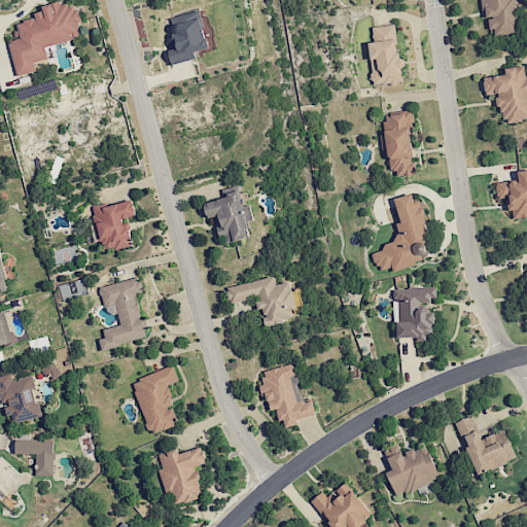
[(16,76),(36,71),(34,63),(47,59),(44,46),(81,37),(78,23),(81,22),(78,7),(70,9),(67,0),(41,7),(43,14),(15,22),(21,38),(8,42),(16,76)]
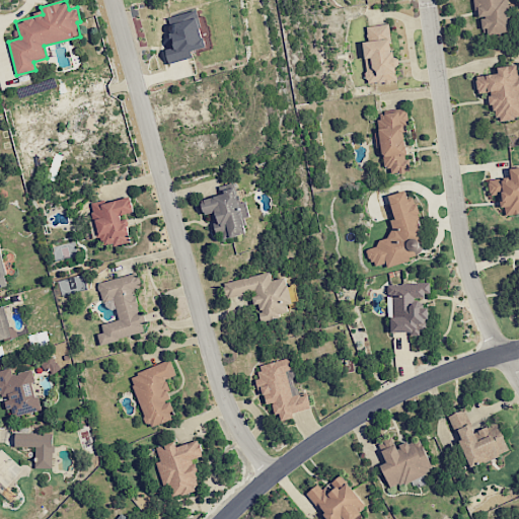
[(476,0),(480,34),(511,31),(507,0),(476,0)]
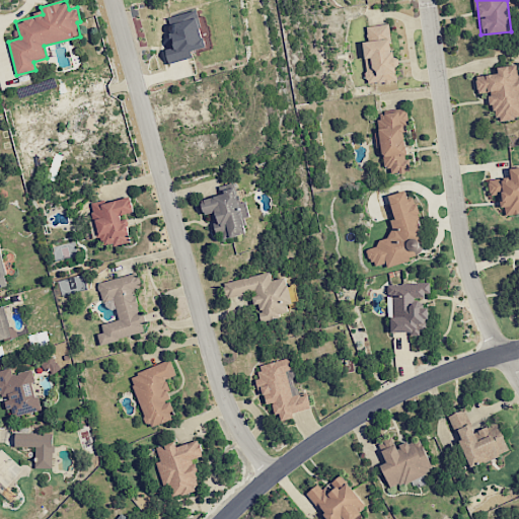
[(205,48),(196,10),(166,17),(173,48),(165,50),(168,64),(193,58),(191,51),(205,48)]
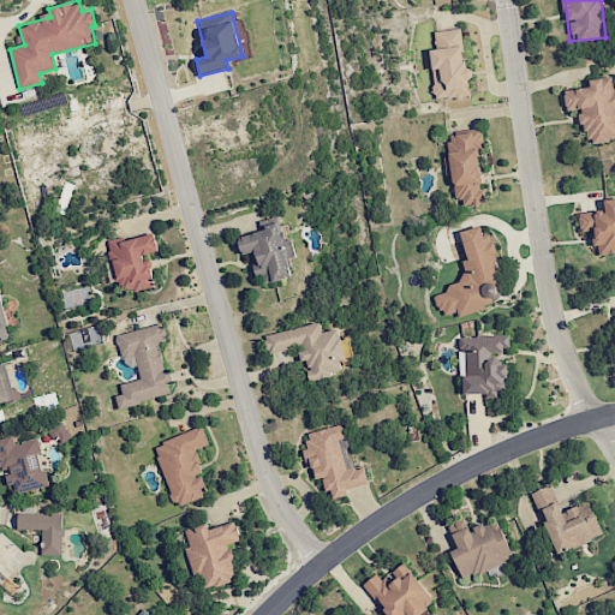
[(434,30),(435,48),(430,49),(434,99),(471,96),(469,69),(465,69),(461,29),(434,30)]
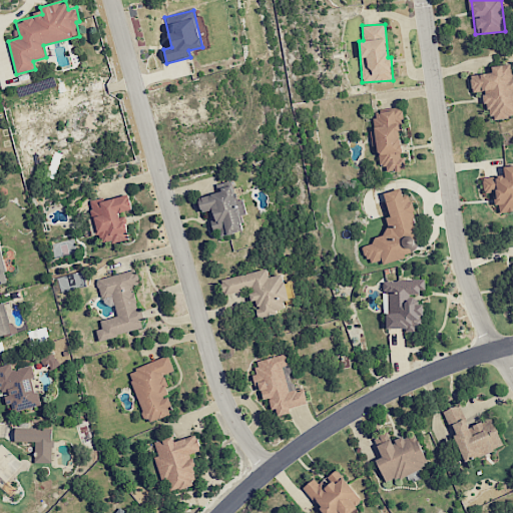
[(512,116),(512,76),(512,77),(510,63),(490,66),(491,72),(469,75),(472,92),(484,90),(489,120),(512,116)]
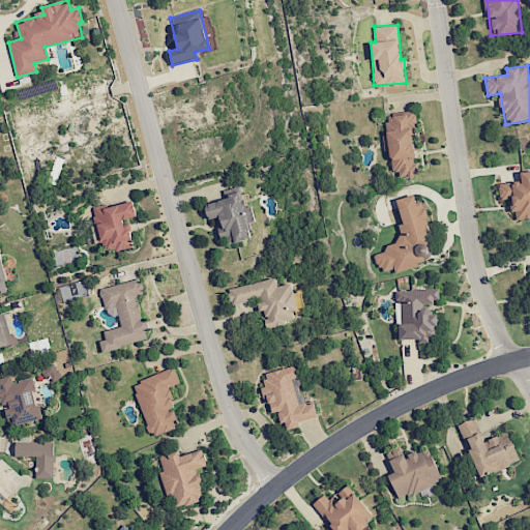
[(418,175),(411,134),(417,133),(413,111),(384,116),(387,135),(382,136),(384,151),(391,150),(395,178),(418,175)]
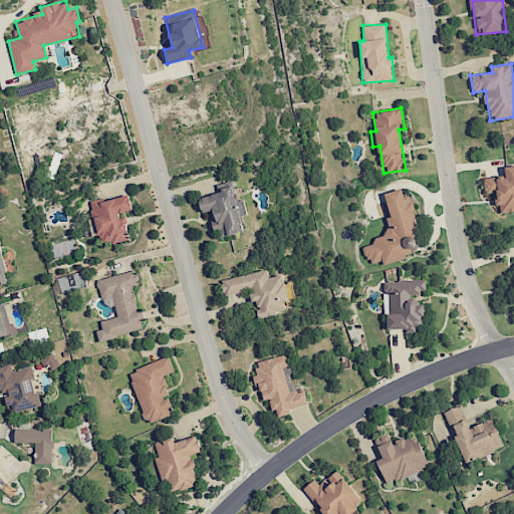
[(513,211),(513,165),(502,167),(503,176),(483,177),(484,193),(496,192),(498,213),(513,211)]
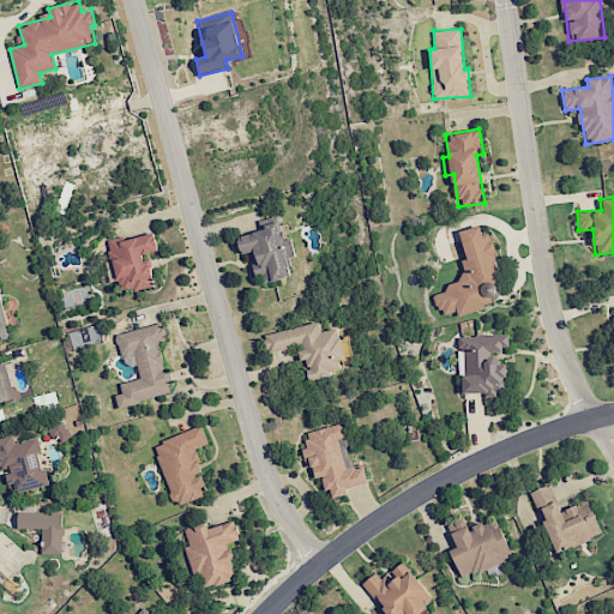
[(238,236),(241,254),(252,252),(259,283),(292,277),(288,258),(295,256),(292,239),(283,240),(278,215),(259,218),(262,230),(238,236)]
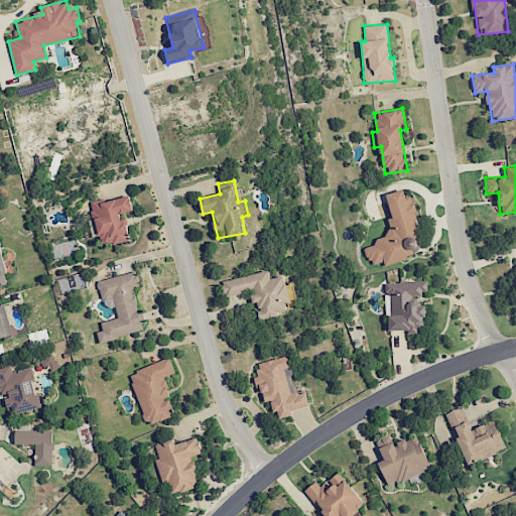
[(385,194),(392,218),(386,220),(390,238),(363,245),(368,265),(383,261),(384,264),(425,253),(410,197),(405,198),(403,189),(385,194)]
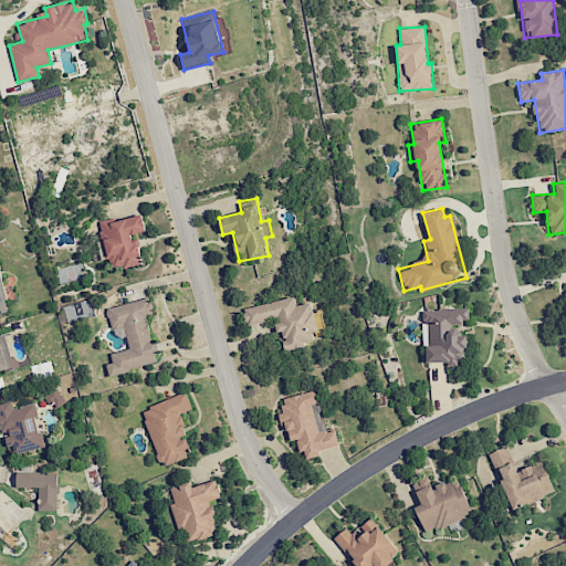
[(144,264),(137,234),(146,232),(142,213),(100,223),(108,265),(122,262),(123,269),(144,264)]
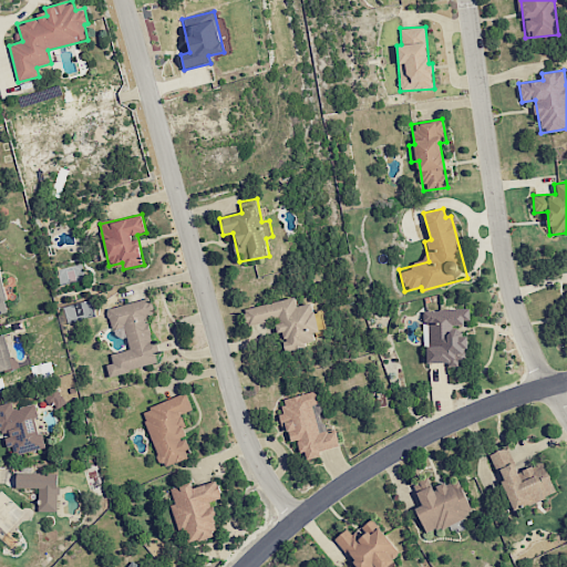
[(110,377),(160,362),(146,317),(154,315),(148,297),(105,309),(112,330),(123,327),(130,349),(111,354),(113,362),(106,364),(110,377)]
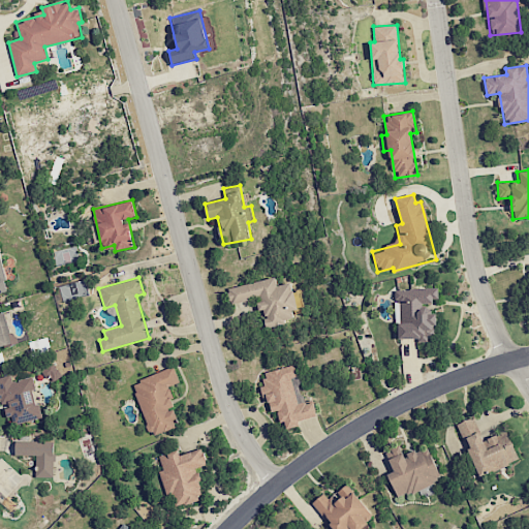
[(226,287),(229,304),(259,299),(265,327),(298,320),(290,283),(277,285),(275,278),(226,287)]
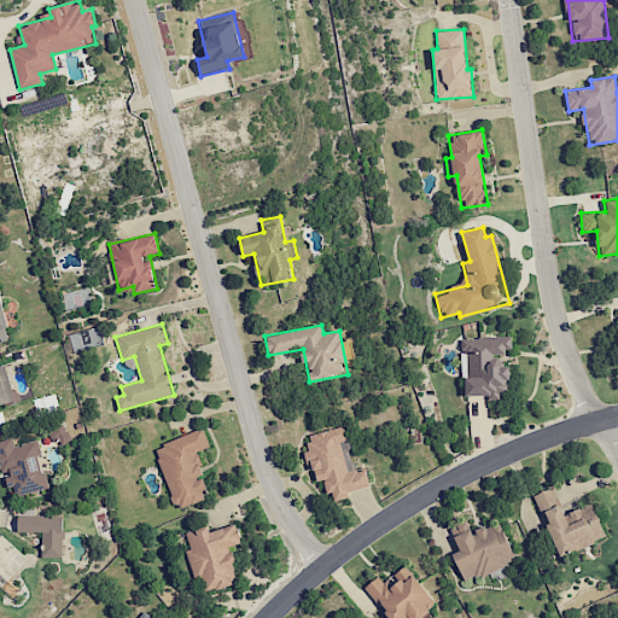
[(460,339),(461,367),(465,367),(466,396),(488,395),(489,397),(509,396),(508,366),(497,366),(497,353),(512,351),(511,336),(460,339)]
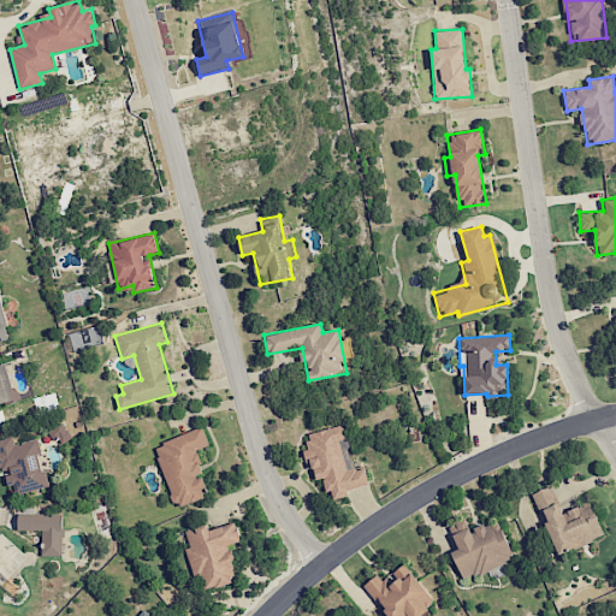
[(0,404),(15,401),(4,362),(0,363),(0,404)]
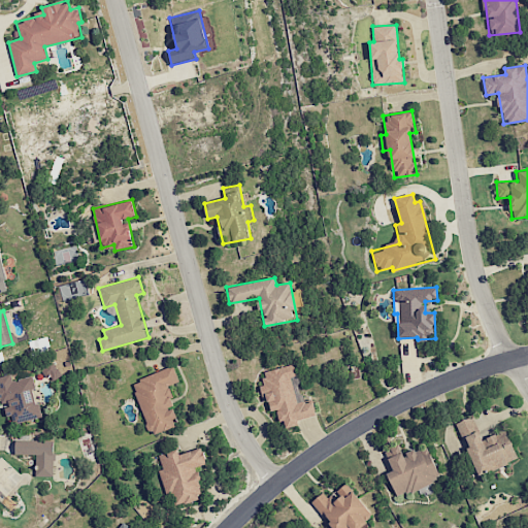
[(48,382),(61,377),(55,361),(42,365),(48,382)]
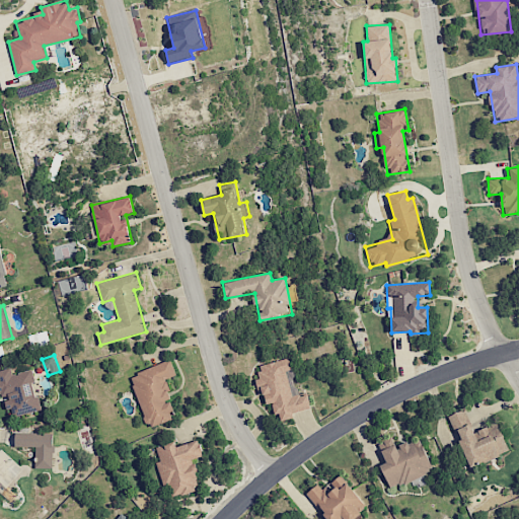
[(292,396),(286,370),(293,369),(290,358),(257,365),(261,378),(257,378),(263,405),(274,402),(278,421),(293,418),(292,413),(310,409),(308,393),(292,396)]
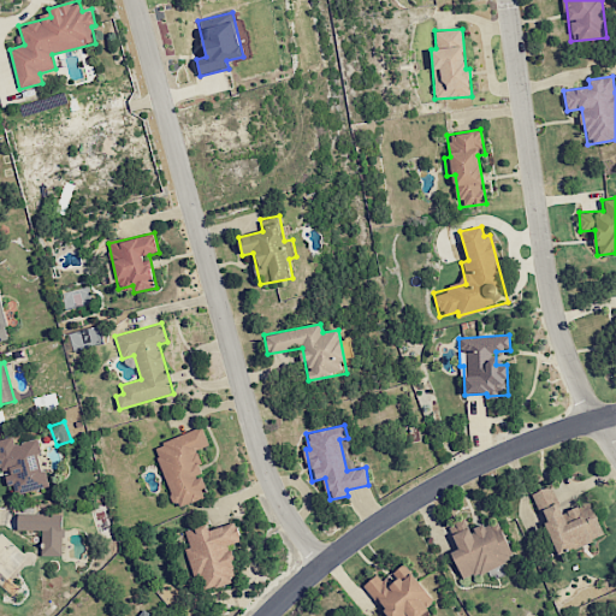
[(208,445),(202,428),(154,444),(175,508),(207,497),(200,475),(203,474),(195,450),(208,445)]
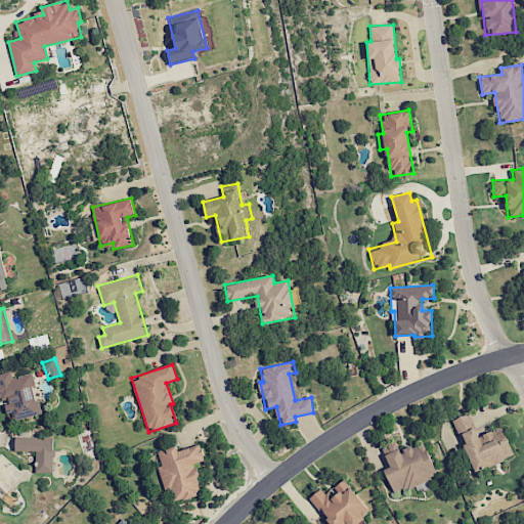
[(32,373),(12,378),(10,372),(0,373),(0,397),(2,397),(6,415),(13,412),(15,420),(41,415),(34,385),(35,385),(32,373)]
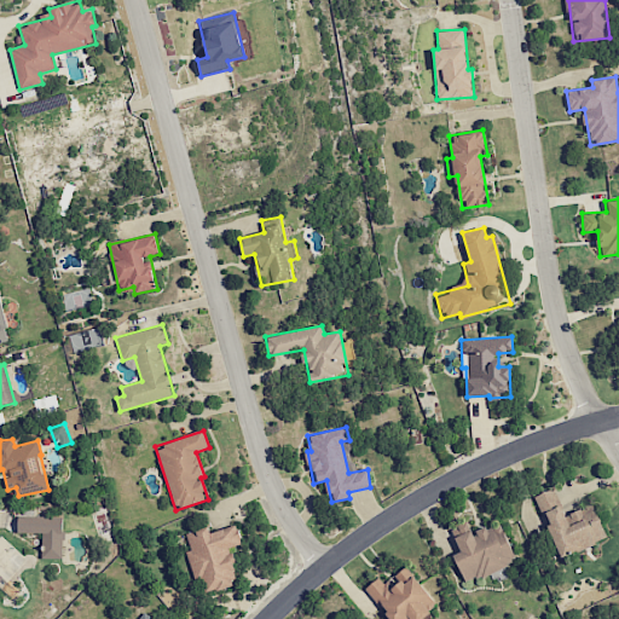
[(594,504),(563,515),(554,489),(536,495),(557,557),(607,541),(594,504)]
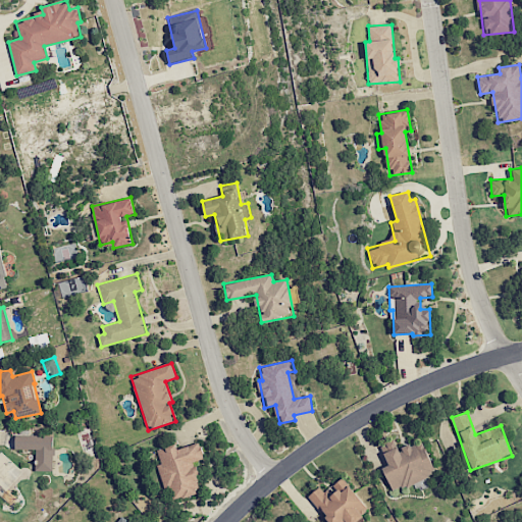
[(36,450),(35,471),(52,471),(53,435),(15,435),(15,449),(36,450)]
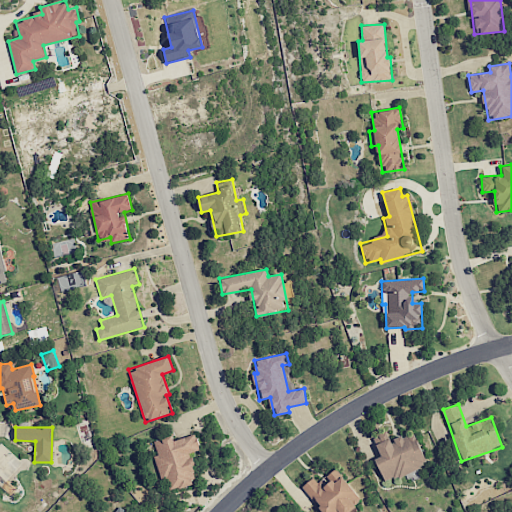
[(384,482),(427,465),(414,431),(391,440),(387,432),(379,435),(382,443),(376,445),(380,457),(375,459),(384,482)]
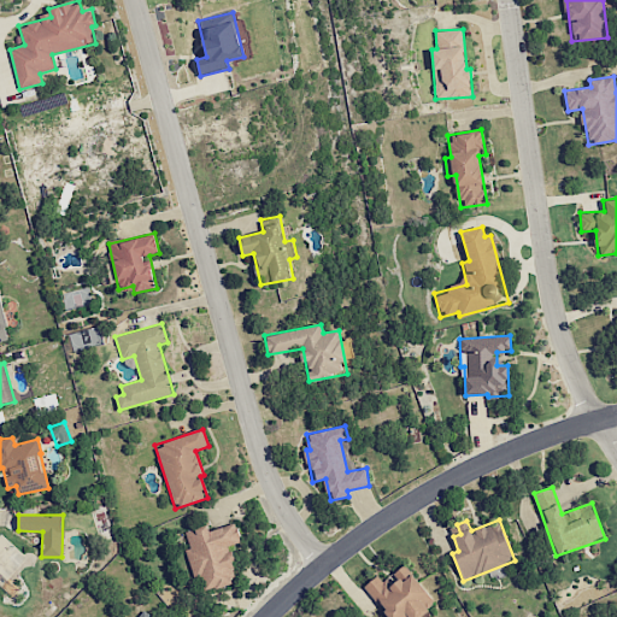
[(236,582),(228,548),(241,545),(236,523),(209,530),(207,526),(184,530),(189,550),(187,551),(193,580),(200,577),(204,591),(236,582)]
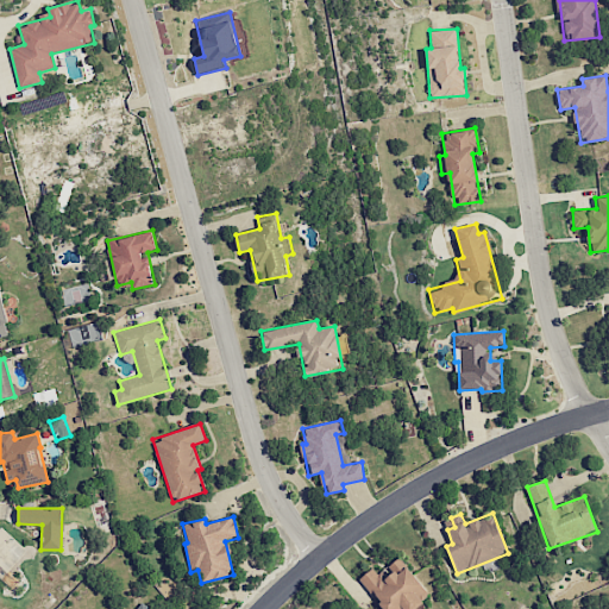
[(413,608),(431,596),(401,557),(377,575),(372,567),(359,577),(383,608),(413,608)]
